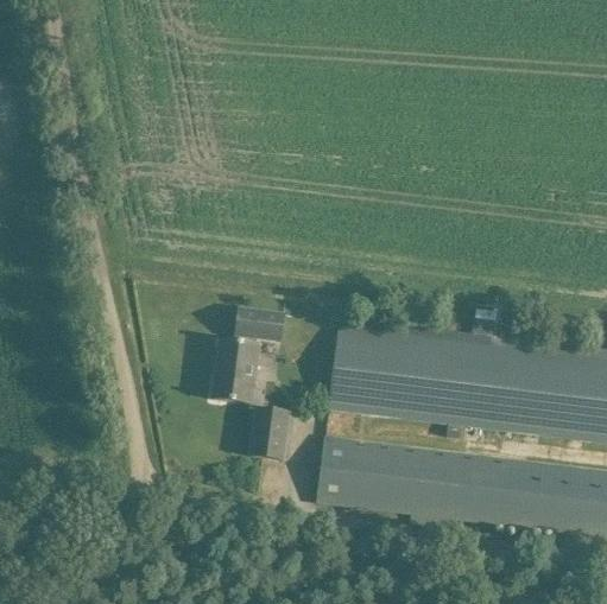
[(236,307),(233,337),(280,342),(284,312),(236,307)]
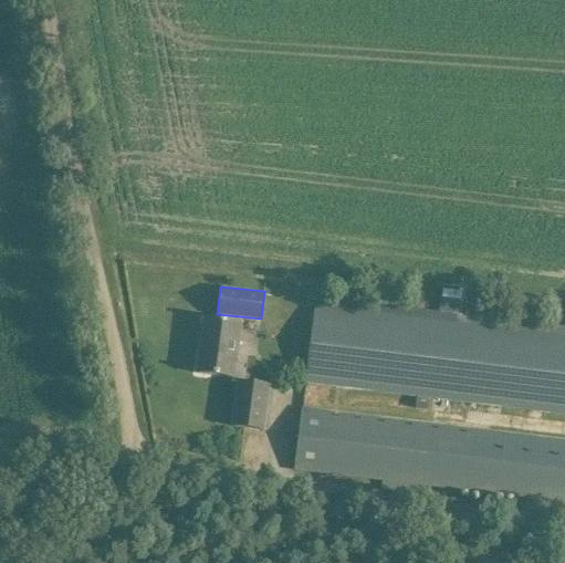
[(314,305),(304,381),(416,394),(415,406),(426,407),(427,396),(564,412),(564,324),(537,321),(531,321),(531,314),(515,312),(514,319),(457,312),(458,296),(440,294),(439,310),(327,296),(326,306),(314,305)]
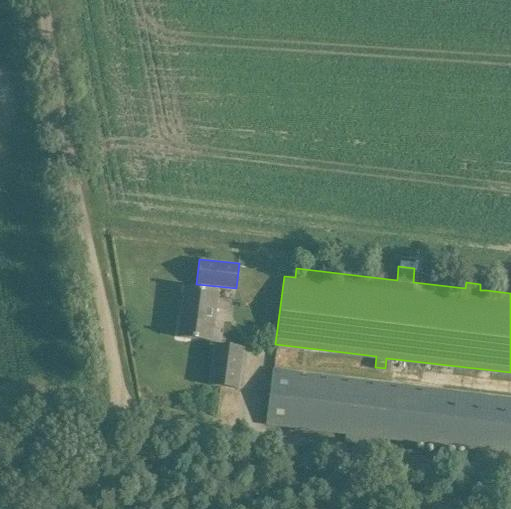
[(177,335),(197,338),(209,339),(213,309),(216,289),(184,285),(177,335)]
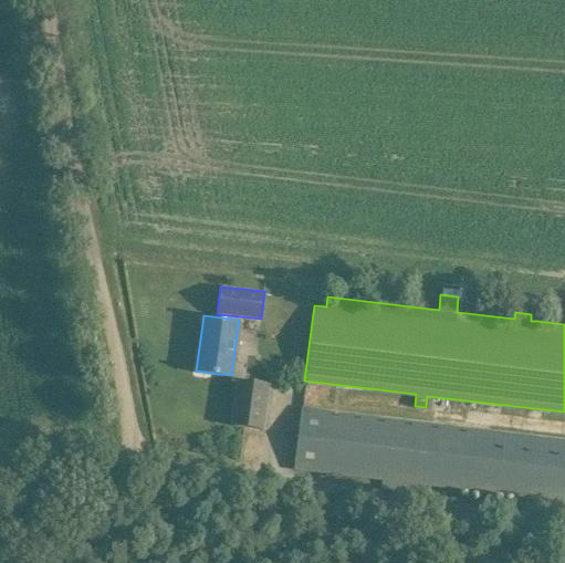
[(230,424),(251,427),(262,428),(268,384),(237,379),(230,424)]
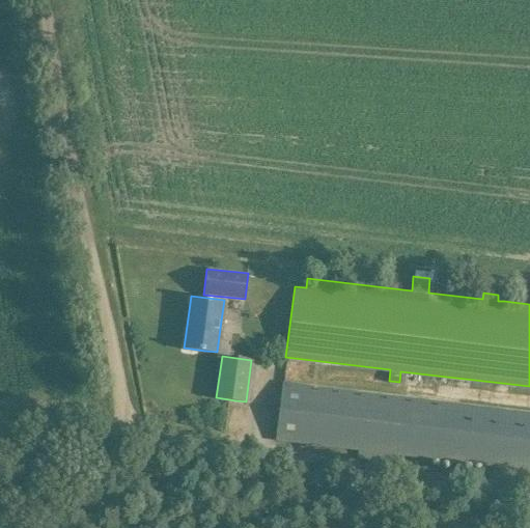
[(276,438),(529,469),(529,412),(282,382),(276,438)]
